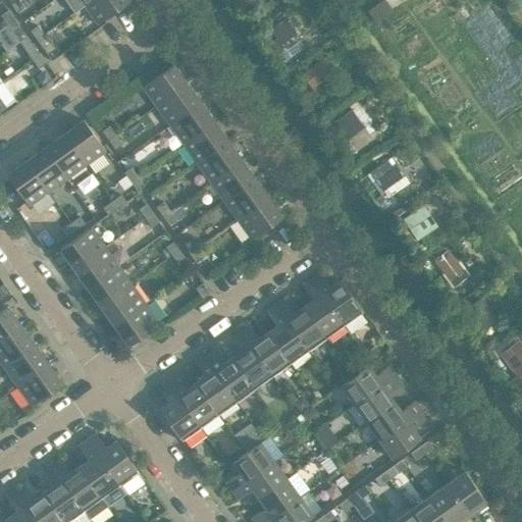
[(24,7),(18,0),(14,0),(10,3),(16,12),(24,7)]
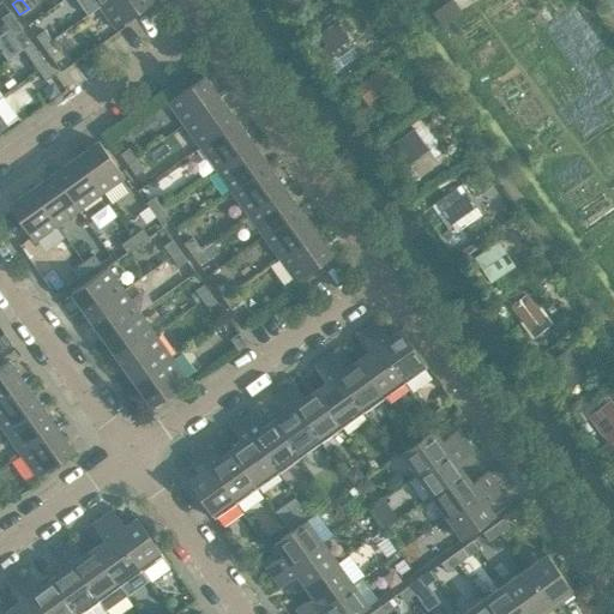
[(76,0),(86,14),(98,6),(107,0),(76,0)]
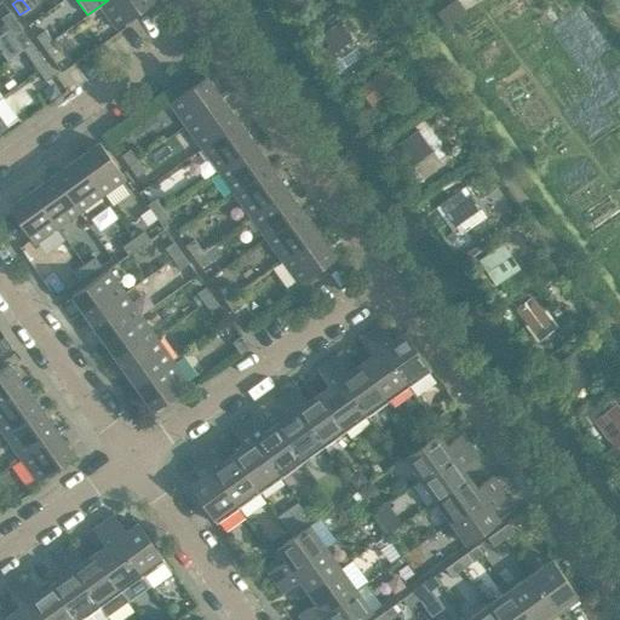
[(150,0),(108,0),(99,6),(115,28),(153,3),(150,0)]
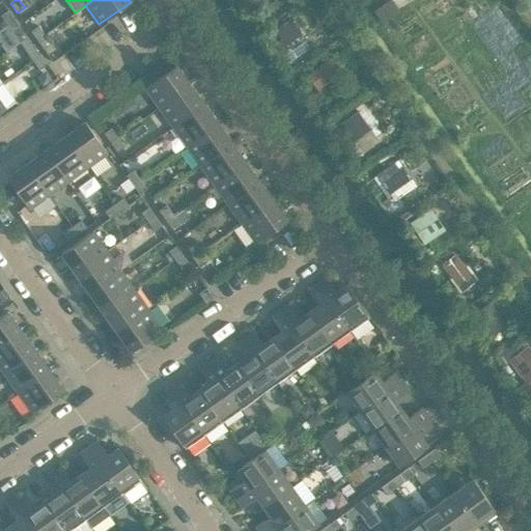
[(14,19),(7,10),(0,16),(6,24),(14,19)]
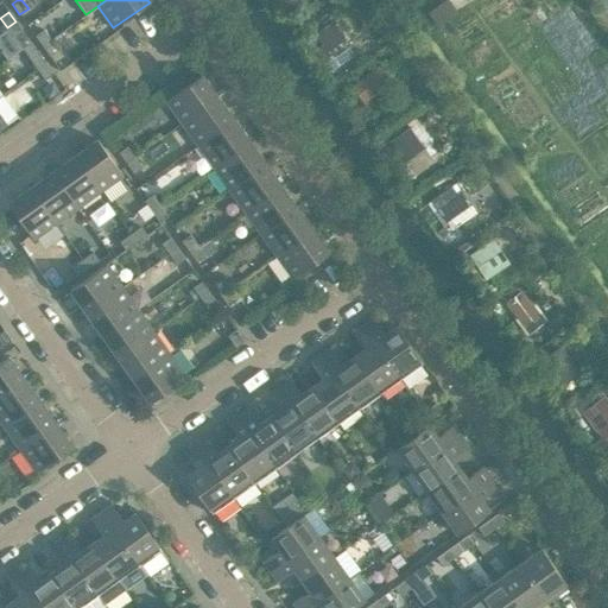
[(24,32),(16,21),(7,27),(14,38),(24,32)]
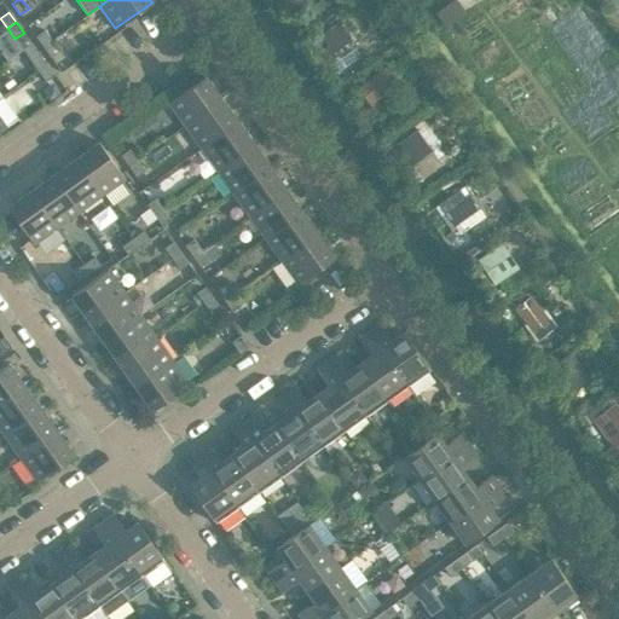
[(331,53),(351,40),(339,22),(319,35),(331,53)]
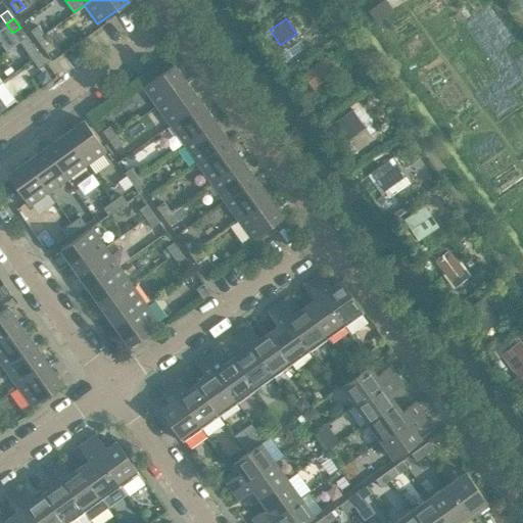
[(43,34),(37,26),(30,31),(36,39),(43,34)]
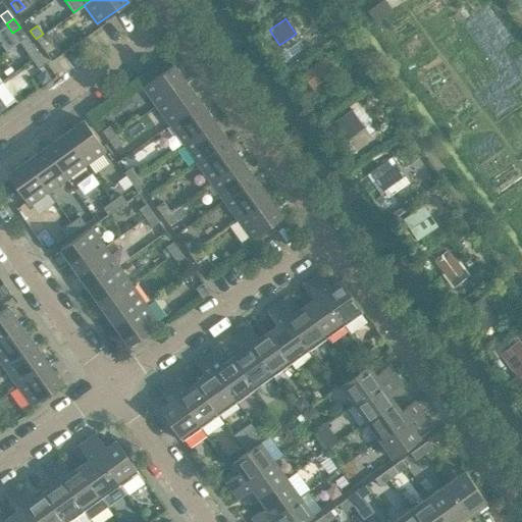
[(27,37),(20,28),(12,33),(19,42),(27,37)]
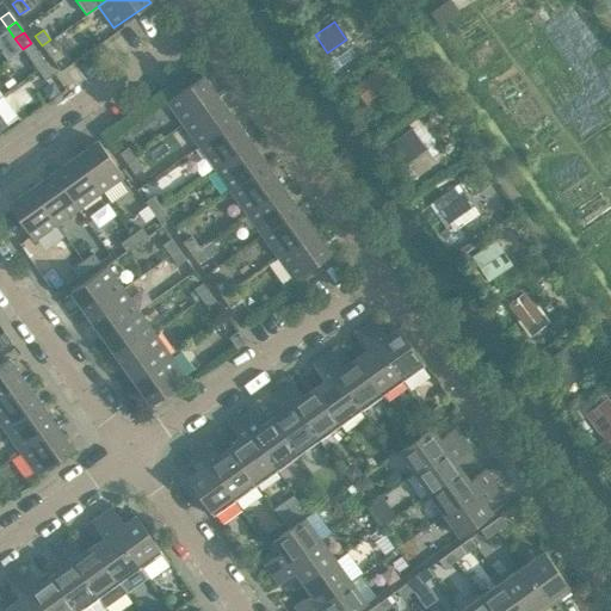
[(59,50),(50,39),(42,45),(50,56),(59,50)]
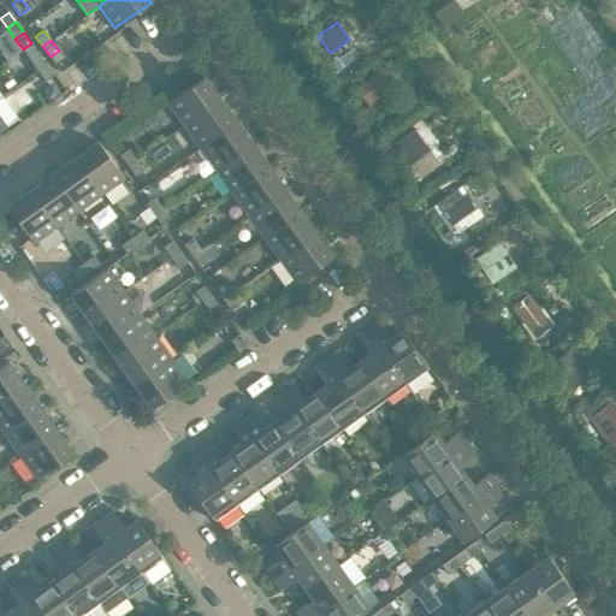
[(39,54),(31,43),(23,49),(30,60),(39,54)]
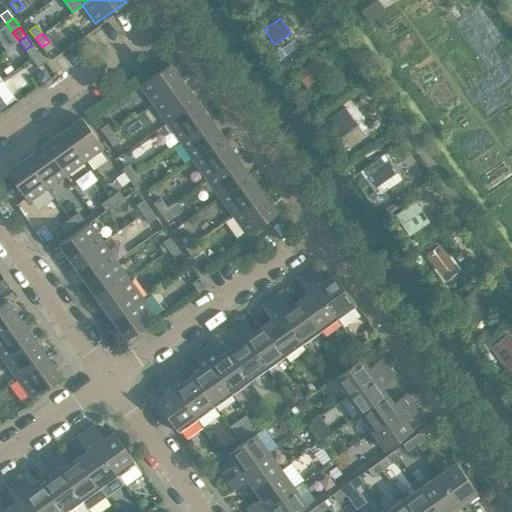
[(38,53),(32,45),(25,50),(31,58),(38,53)]
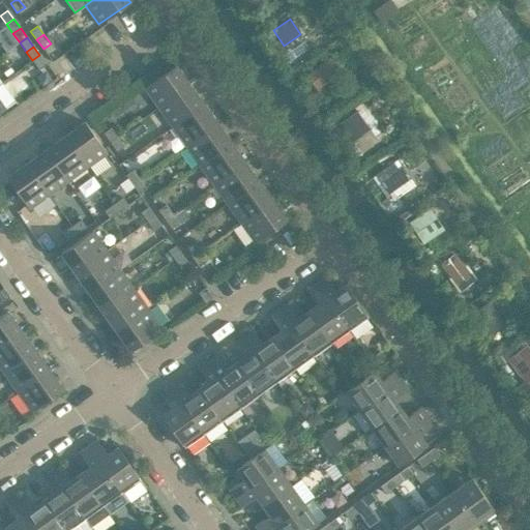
[(47,64),(39,55),(32,60),(39,69),(47,64)]
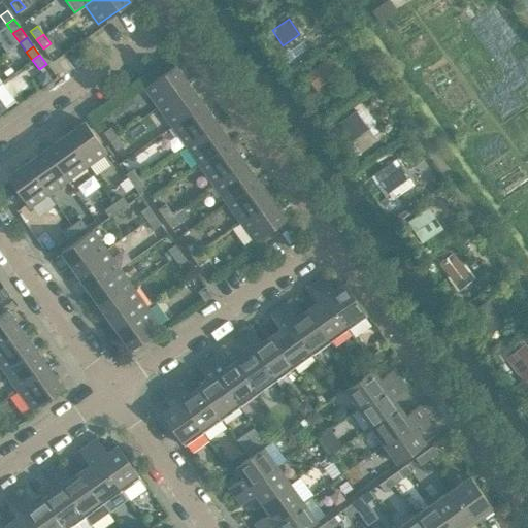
[(316,89),(335,74),(326,61),(305,75),(316,89)]
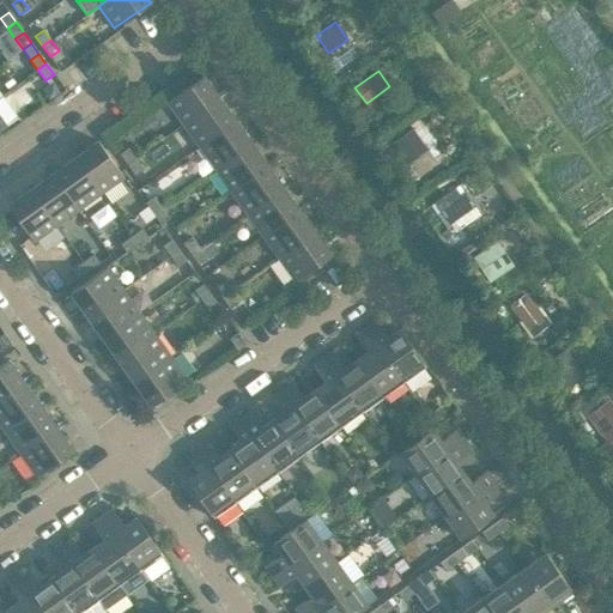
[(183,125),(219,98),(202,76),(167,102),(183,125)]
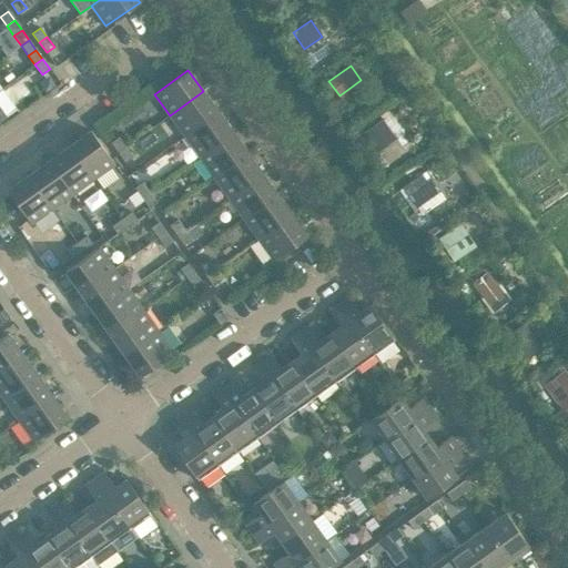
[(0,120),(6,117),(17,109),(2,89),(0,90),(0,120)]
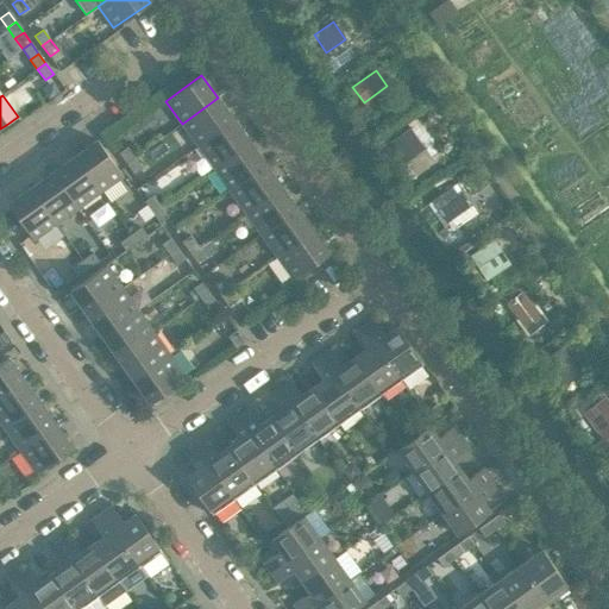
[(198,145),(233,120),(218,98),(182,124),(198,145)]
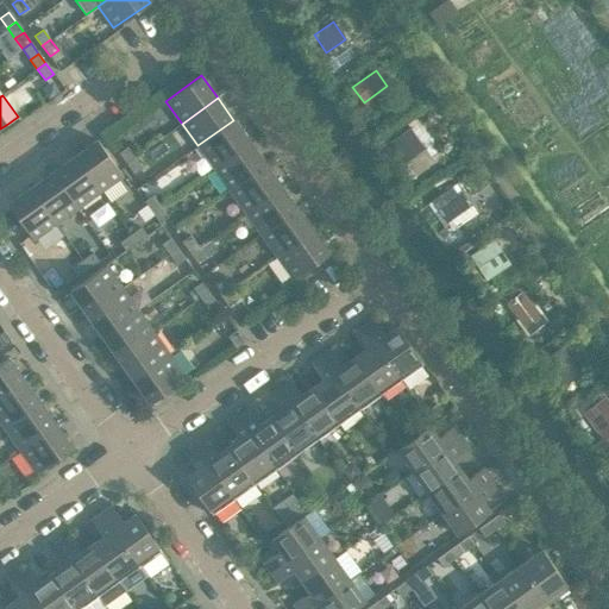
[(213,168),(250,142),(233,120),(198,145),(213,168)]
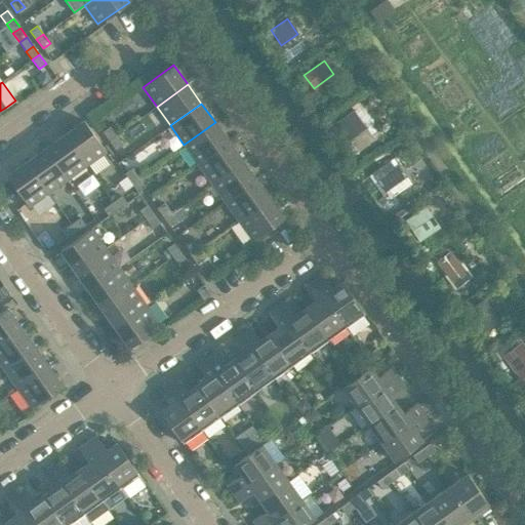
[(365,128),(353,111),(337,121),(350,138),(365,128)]
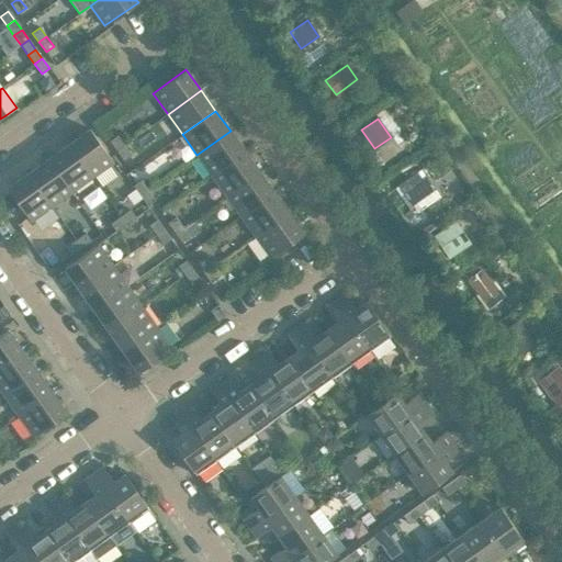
[(113,163),(89,128),(68,144),(92,178),(113,163)]
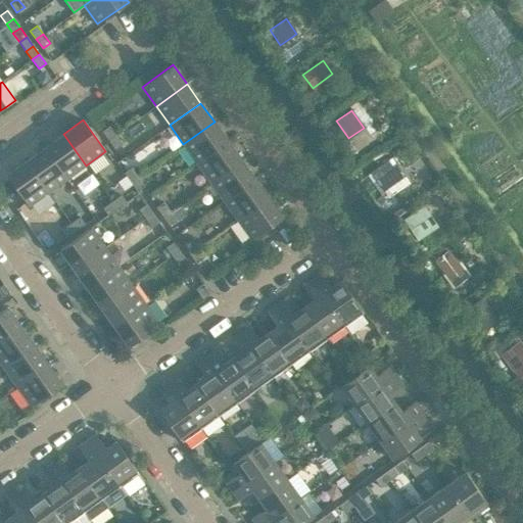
[(196,163),(228,141),(215,122),(183,144),(196,163)]
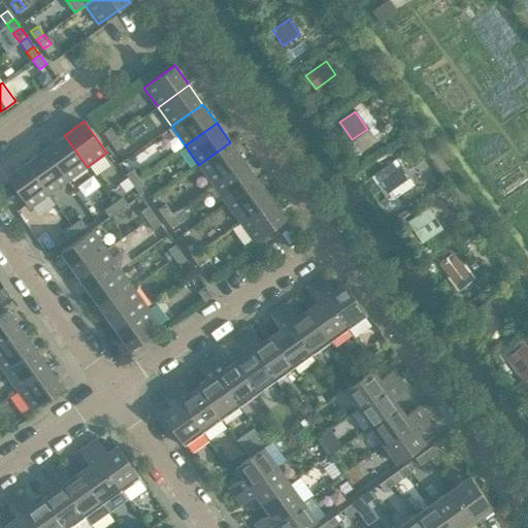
[(117,136),(110,128),(103,133),(109,141),(117,136)]
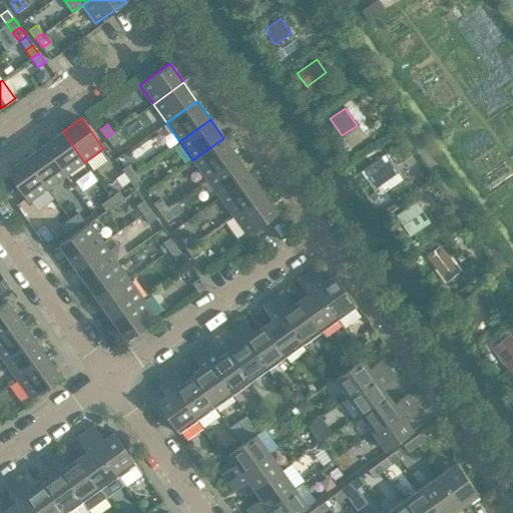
[(84,162),(62,131),(44,144),(65,175),(84,162)]
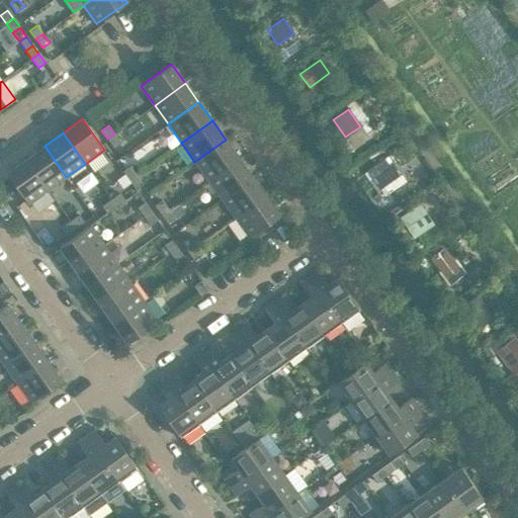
[(120,143),(114,134),(107,139),(113,148),(120,143)]
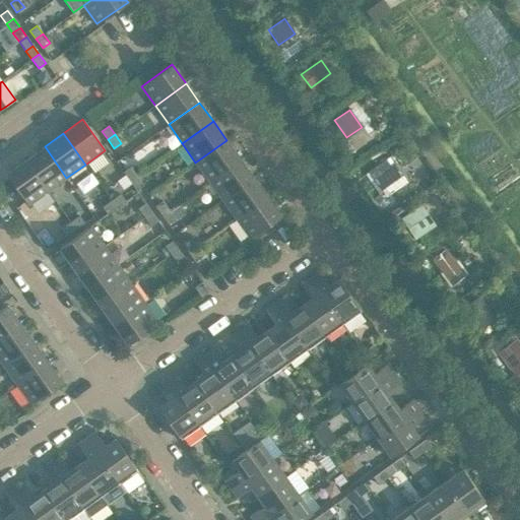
[(209,181),(240,158),(226,140),(195,163),(209,181)]
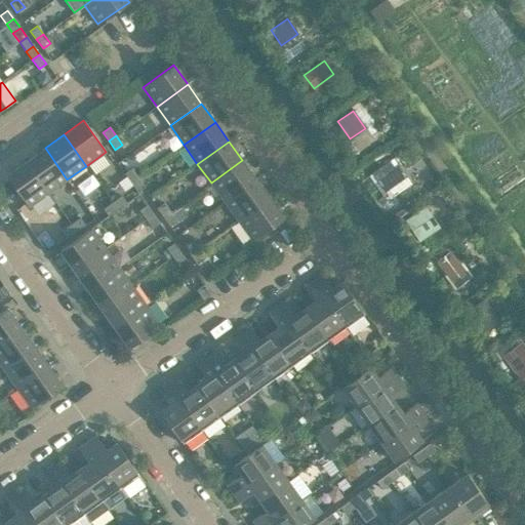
[(67,179),(45,148),(26,161),(48,193),(67,179)]
